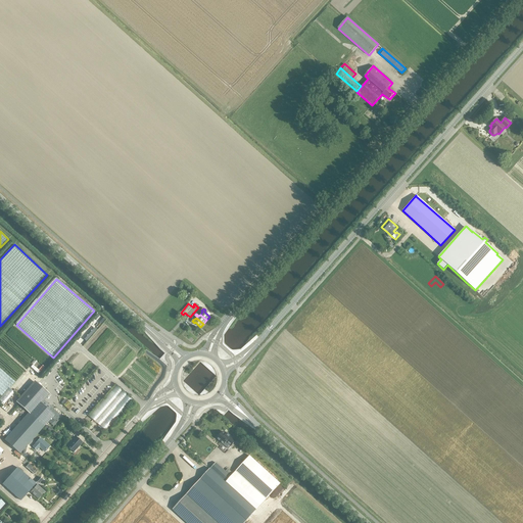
[(95,327),(84,339),(86,341),(96,329),(95,327)]
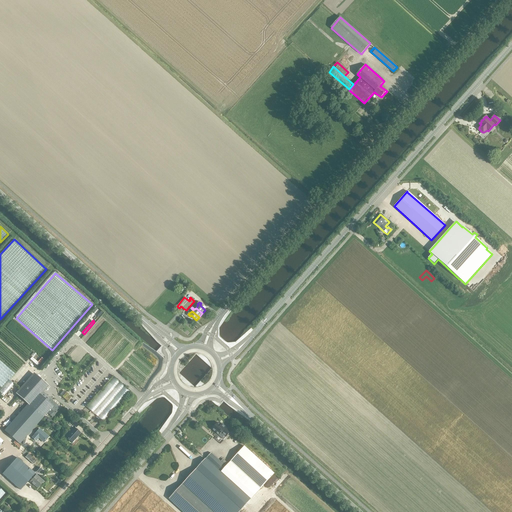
[(30,359),(37,366),(43,359),(42,357),(38,362),(32,357),(30,359)]
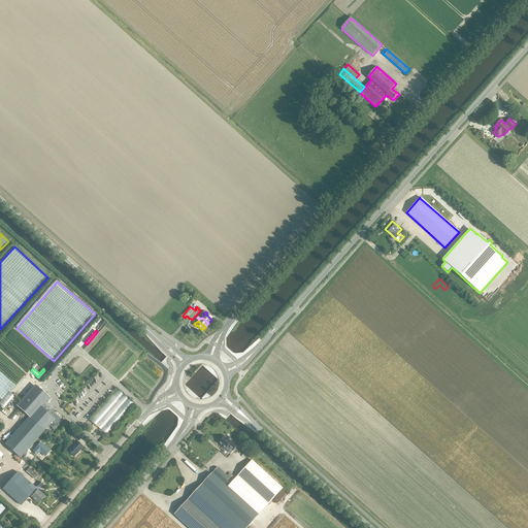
[(0,370),(0,384),(1,385),(2,384),(2,382),(7,382),(7,380),(10,380),(0,370)]
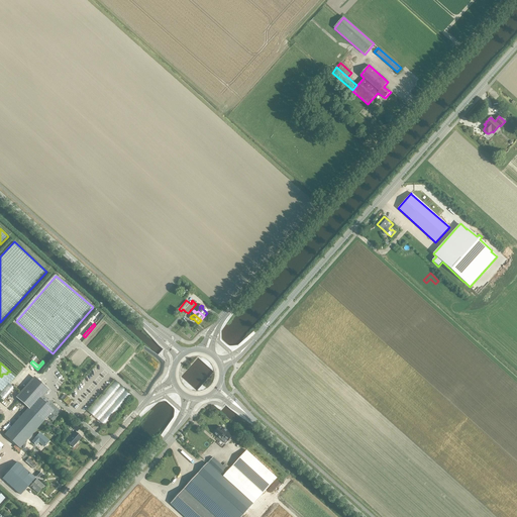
[(36,377),(17,398),(29,408),(44,421),(47,417),(53,421),(62,412),(50,402),(48,405),(42,400),(50,390),(36,377)]
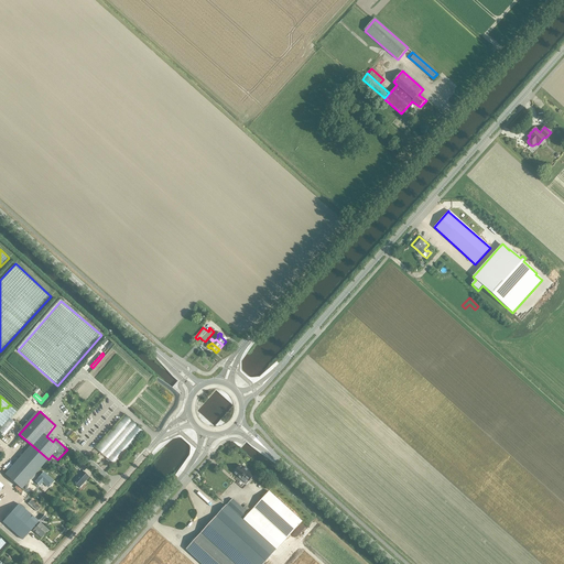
[(115,465),(143,431),(126,415),(96,448),(115,465)]
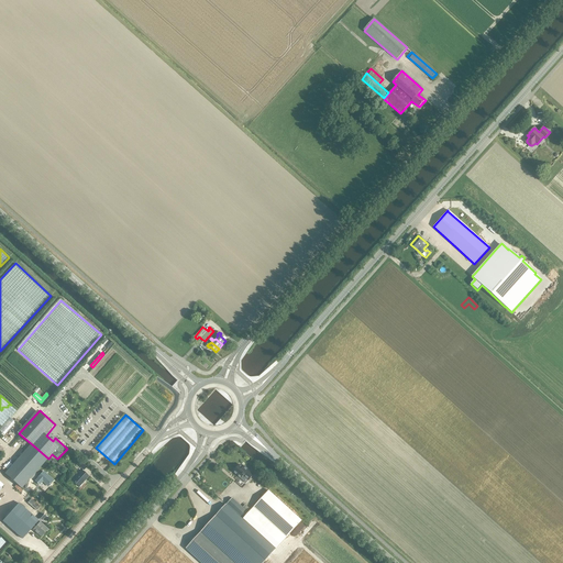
[(0,430),(0,431),(3,435),(14,422),(11,419),(0,430)]
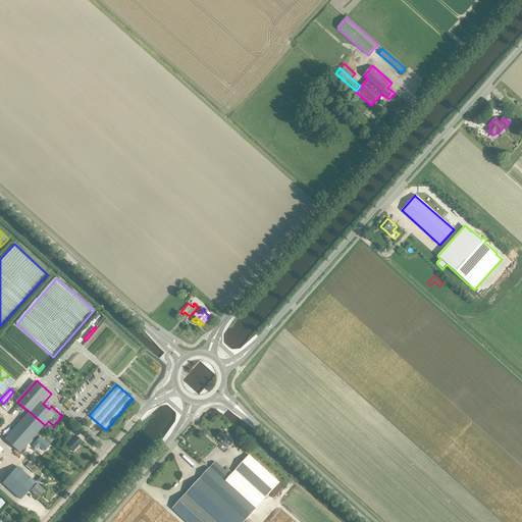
[(63,404),(69,409),(72,406),(67,401),(63,404)]
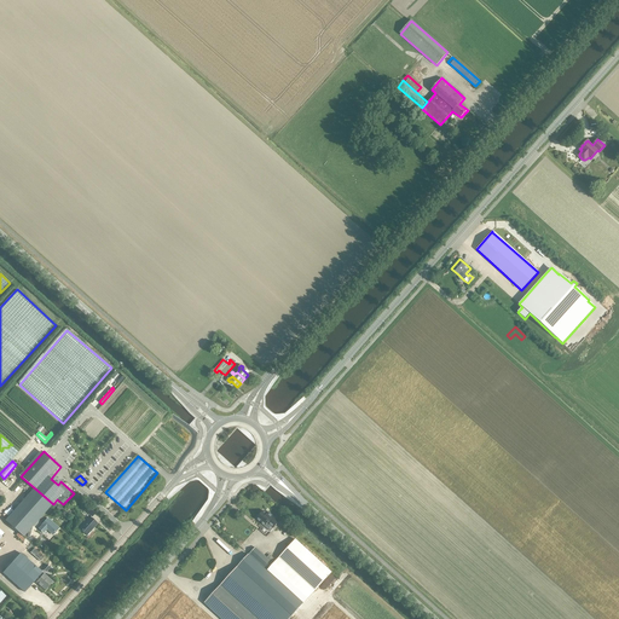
[(35,489),(7,520),(24,536),(53,504),(35,489)]
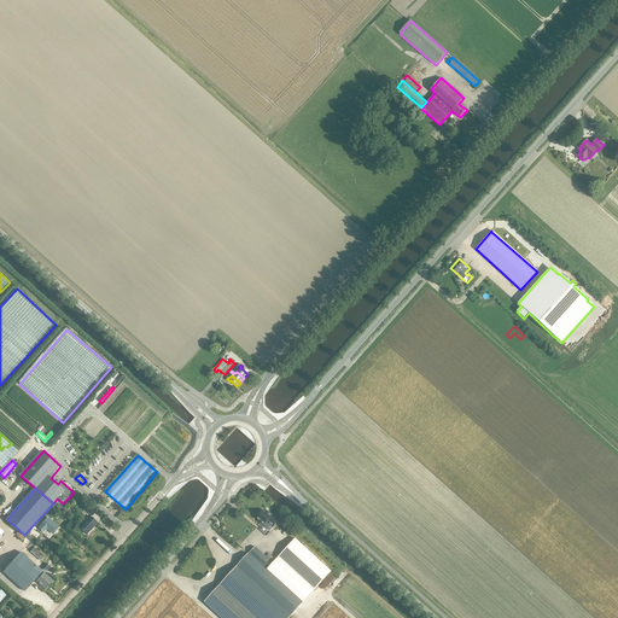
[(256,518),(264,525),(267,523),(273,528),(274,525),(277,528),(280,523),(270,513),(268,516),(263,511),(256,518)]
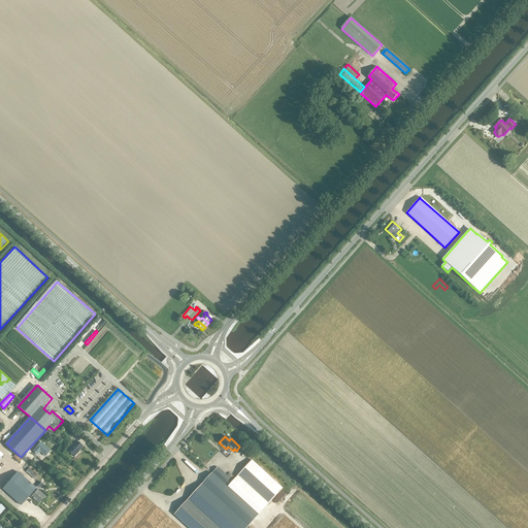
[(75,457),(84,447),(78,441),(69,451),(75,457)]
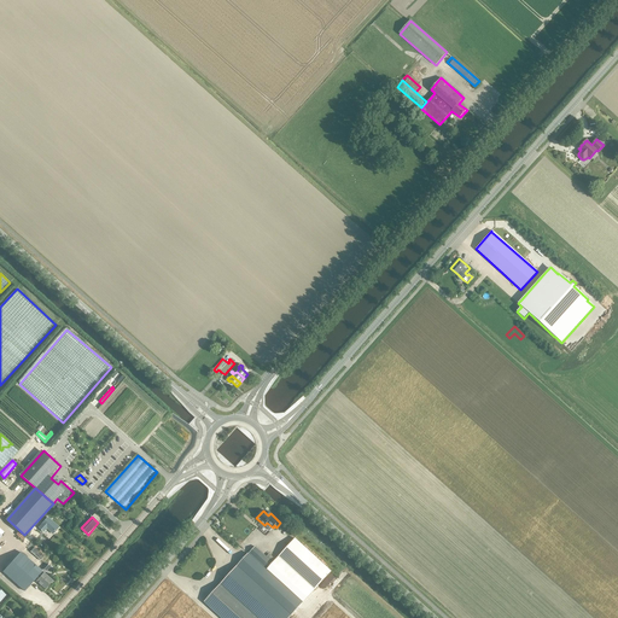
[(47,518),(39,528),(44,531),(46,528),(53,534),(58,528),(47,518)]
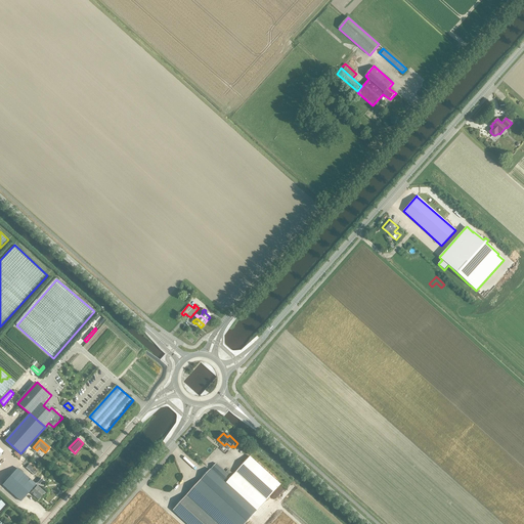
[(234,452),(241,457),(244,454),(237,449),(234,452)]
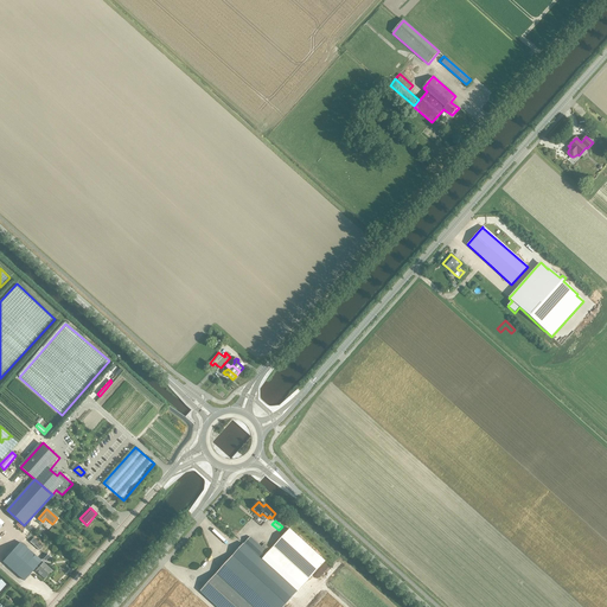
[(308,579),(312,575),(324,561),(289,530),(268,553),(250,537),(244,543),(298,592),(308,580),(308,579)]
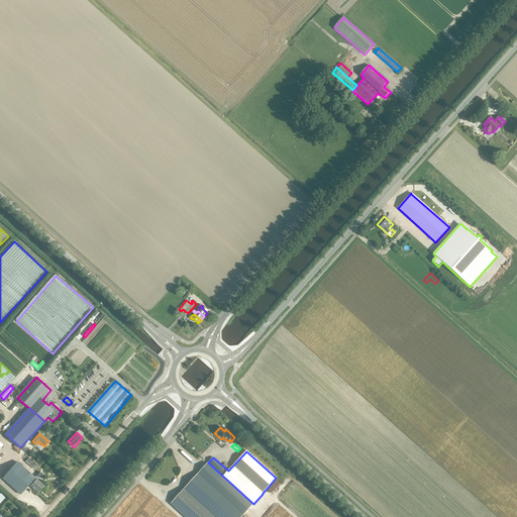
[(33,470),(37,466),(28,457),(25,461),(33,470)]
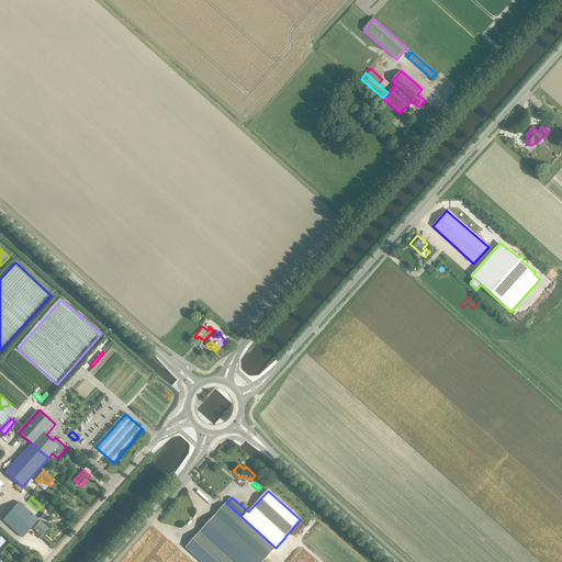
[(47,528),(41,521),(42,519),(44,521),(47,517),(44,514),(42,513),(38,516),(40,518),(38,519),(19,503),(3,520),(23,538),(34,525),(36,526),(33,529),(41,536),(47,528)]
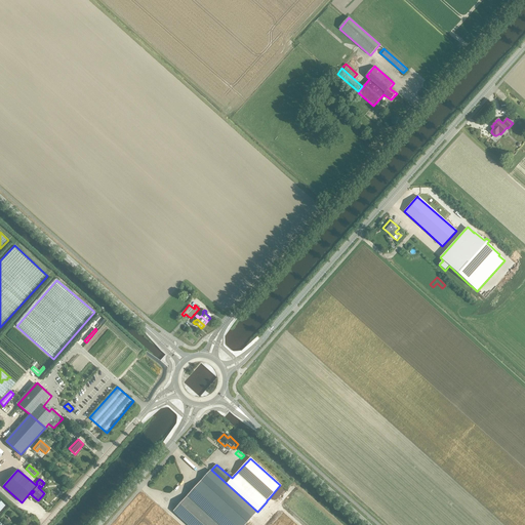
[(257,512),(211,470),(201,481),(215,494),(247,523),(257,512)]
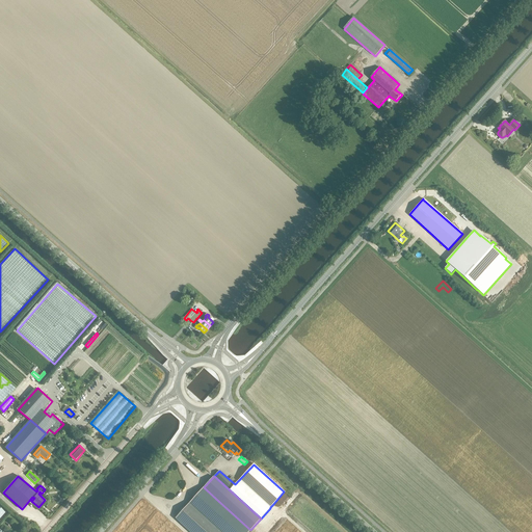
[(218,501),(204,487),(176,519),(190,531),(247,531),(250,530),(218,501)]
